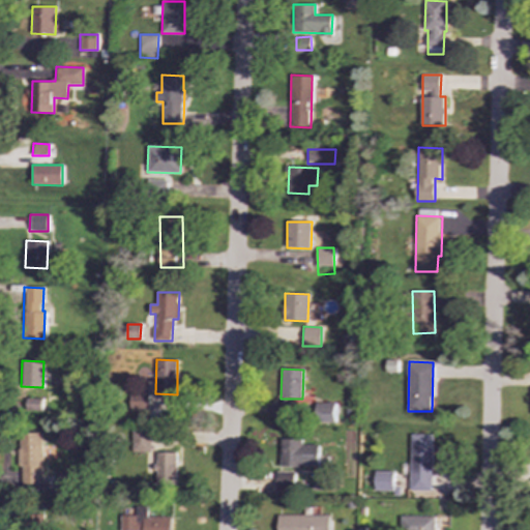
[(334,422),(334,403),(315,403),(315,421),(334,422)]
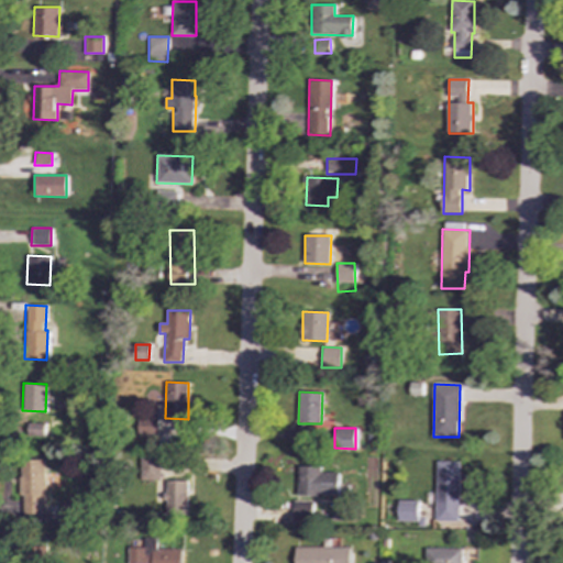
[(177,457),(141,456),(140,478),(176,481),(177,457)]
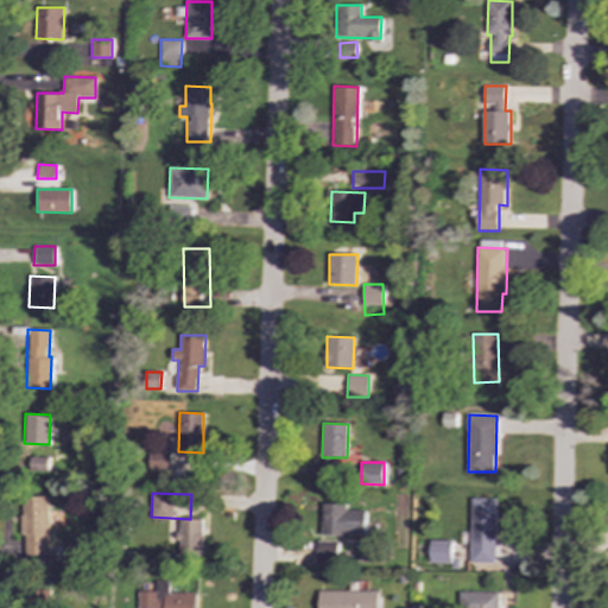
[(48,559),(49,496),(23,496),(23,559),(48,559)]
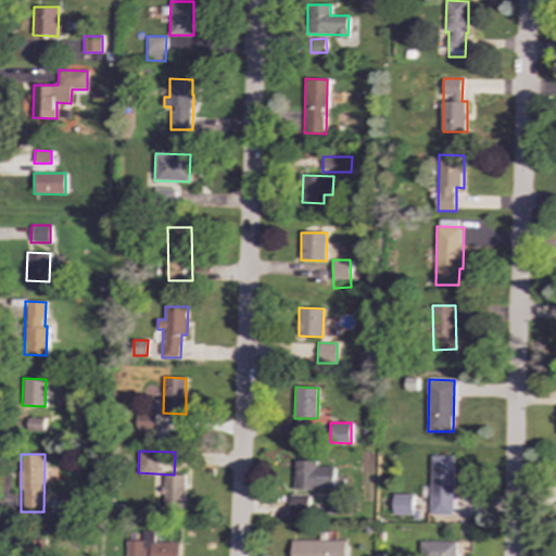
[(430,514),(453,515),(454,456),(431,455),(430,514)]
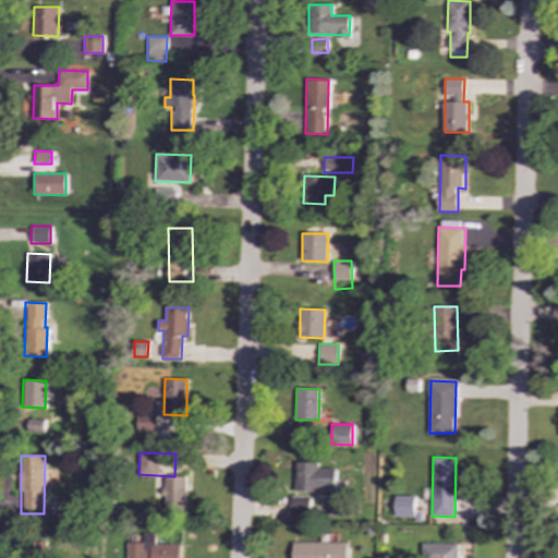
[(295,492),(337,492),(337,469),(317,468),(317,462),(295,462),(295,492)]
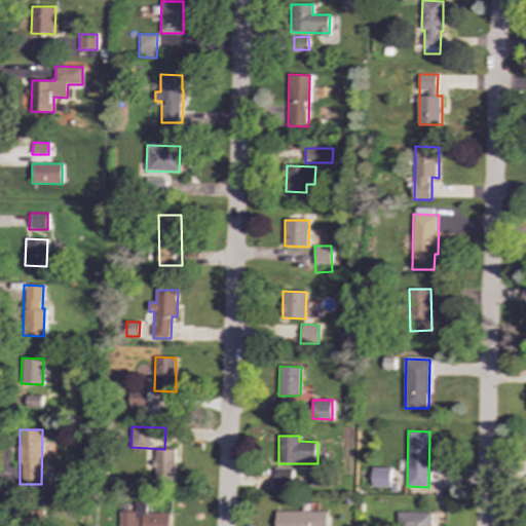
[(175,449),(156,449),(156,482),(176,481),(175,449)]
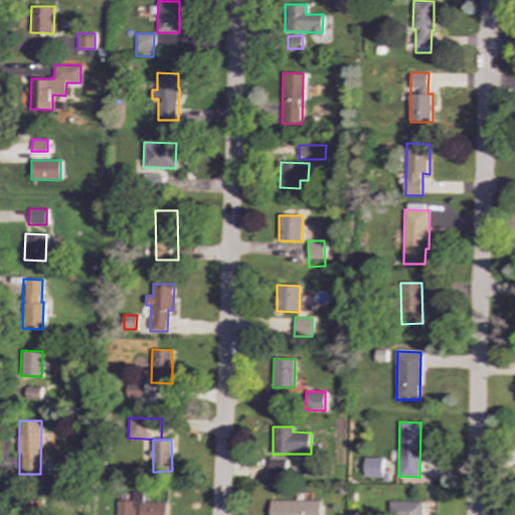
[(78,476),(77,457),(57,458),(58,476),(78,476)]
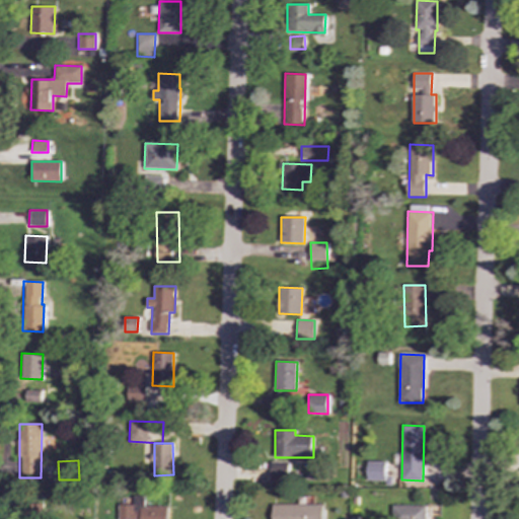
[(270,483),(303,483),(303,462),(271,461),(270,483)]
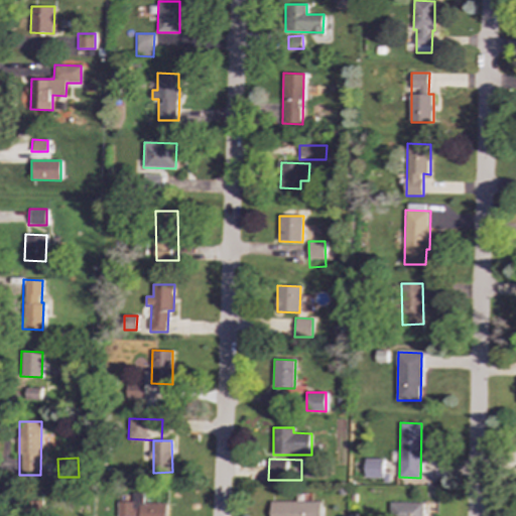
[(364,478),(383,479),(383,459),(365,459),(364,478)]
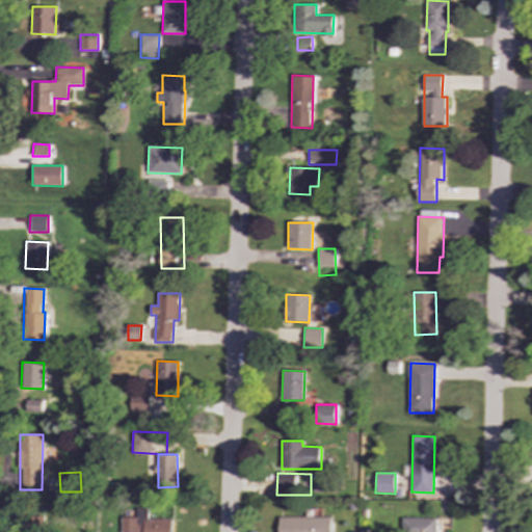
[(171,531),(171,519),(148,519),(148,508),(136,508),(136,516),(122,517),(122,531),(171,531)]
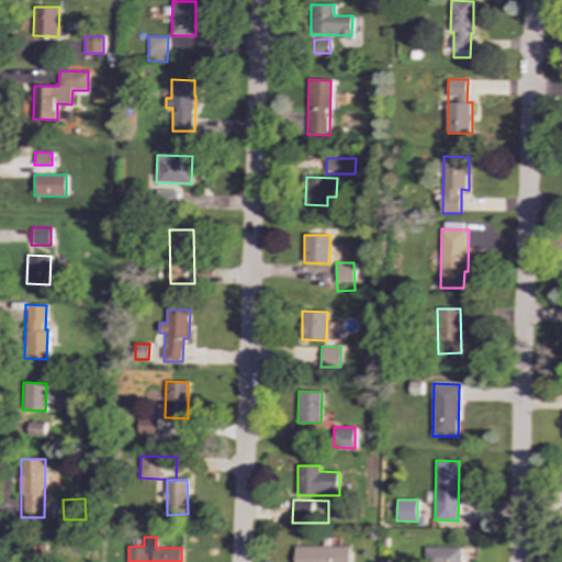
[(349,561),(349,546),(294,547),(294,561),(349,561)]
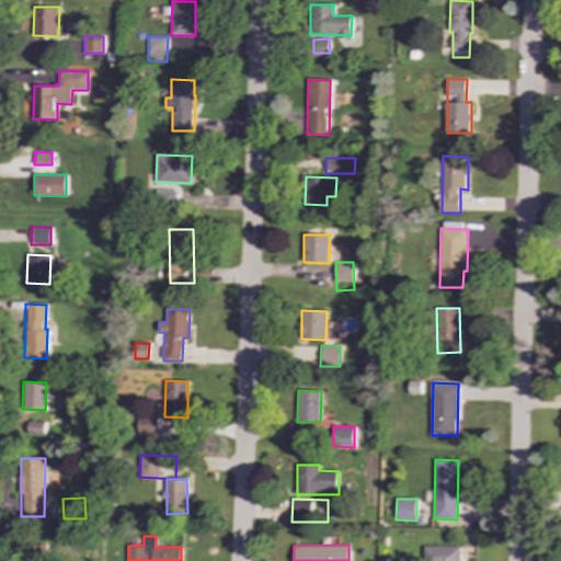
[(424,560),(436,560),(435,560),(460,560),(461,547),(424,546),(424,560)]
